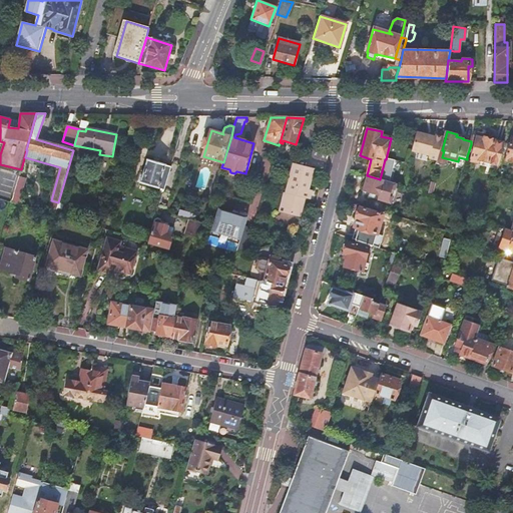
[(429,158),(438,160),(444,137),(435,135),(435,137),(427,134),(417,132),(412,151),(430,156),(429,158)]
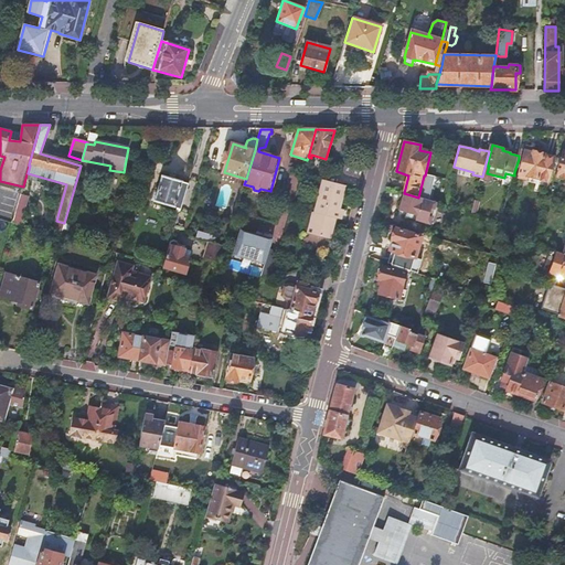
[(530,177),(550,182),(556,160),(545,157),(545,156),(534,152),(535,149),(528,148),(519,178),(529,180),(530,177)]
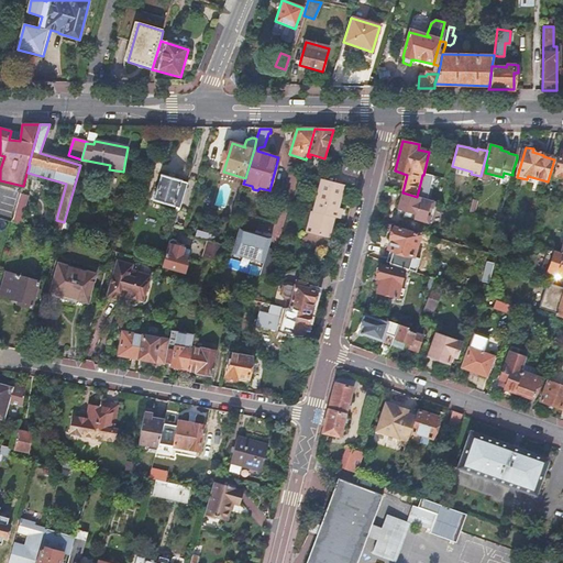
[(155,161),(139,156),(135,168),(152,173),(155,161)]
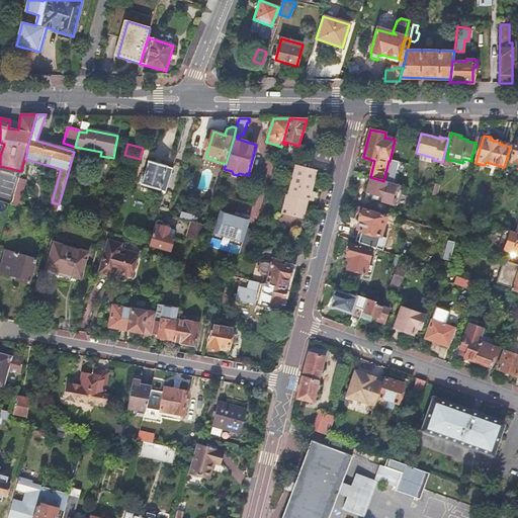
[(316,158),(331,162),(335,147),(333,147),(332,150),(319,147),(316,158)]
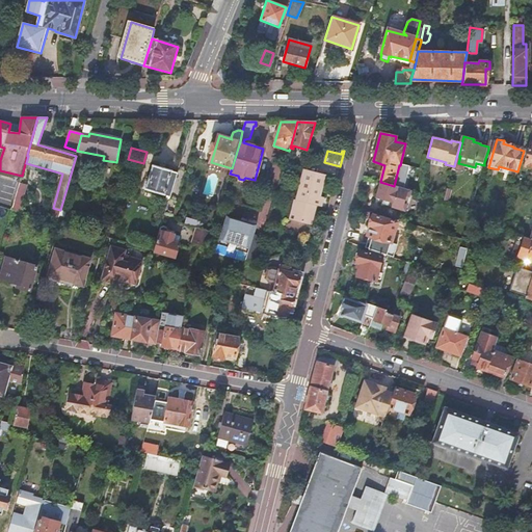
[(170,197),(178,174),(171,171),(153,165),(145,190),(170,197)]
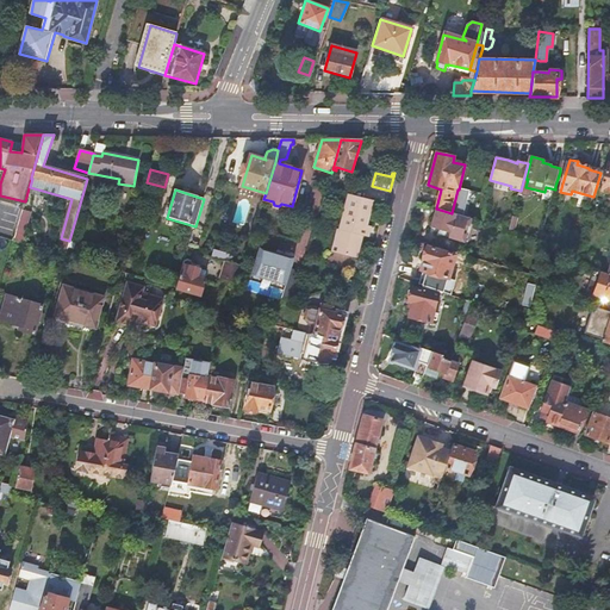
[(363,236),(367,225),(373,200),(349,193),(340,230),(337,229),(332,251),(356,259),(362,235),(363,236)]
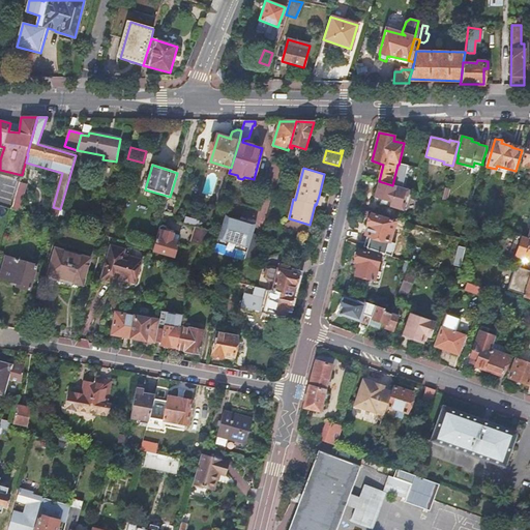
[(409,194),(410,190),(396,186),(392,185),(379,181),(375,198),(391,203),(390,207),(404,210),(405,207),(409,194)]
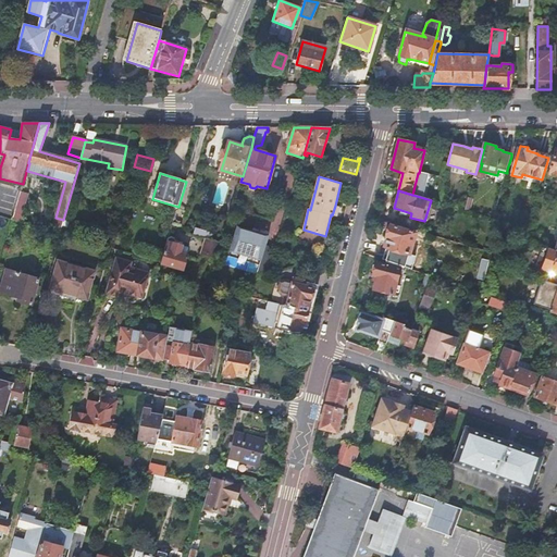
[(13,220),(21,222),(25,203),(17,201),(13,220)]
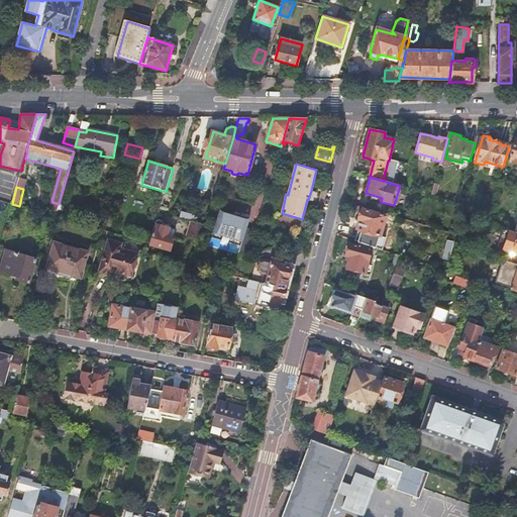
[(219,210),(214,229),(221,232),(237,236),(242,238),(248,219),(219,210)]
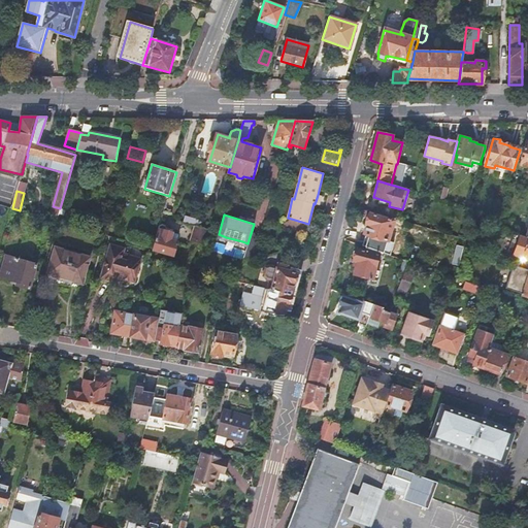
[(364,235),(388,242),(393,222),(370,216),(364,235)]
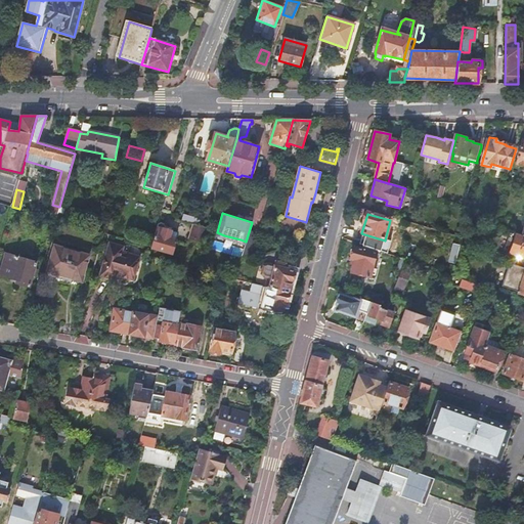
[(201,241),(204,225),(193,222),(189,237),(201,241)]
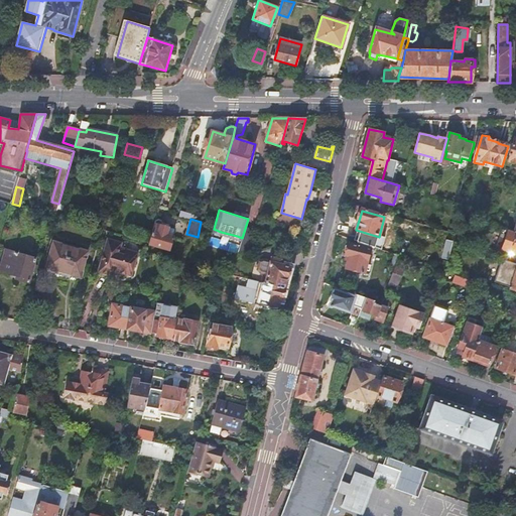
[(156,222),(150,244),(150,245),(169,250),(173,238),(167,236),(169,227),(163,225),(162,222),(159,221),(156,222)]
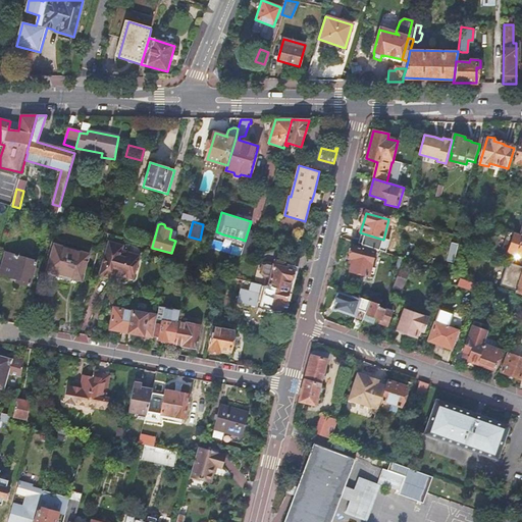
[(521,256),(521,233),(520,233),(515,232),(508,252),(521,256)]
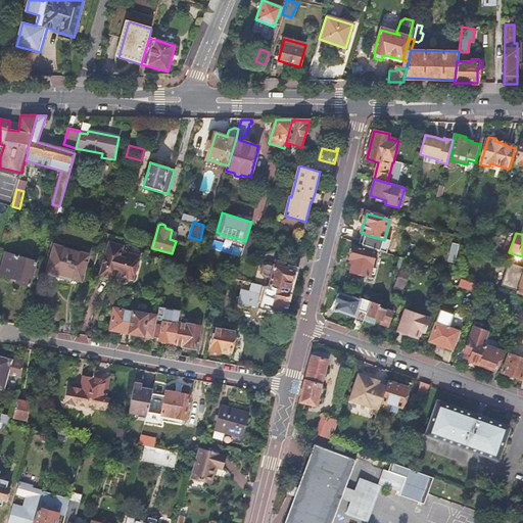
[(123,247),(112,244),(109,256),(105,255),(100,276),(101,277),(112,280),(113,280),(114,275),(122,277),(133,280),(139,257),(122,252),(123,247)]
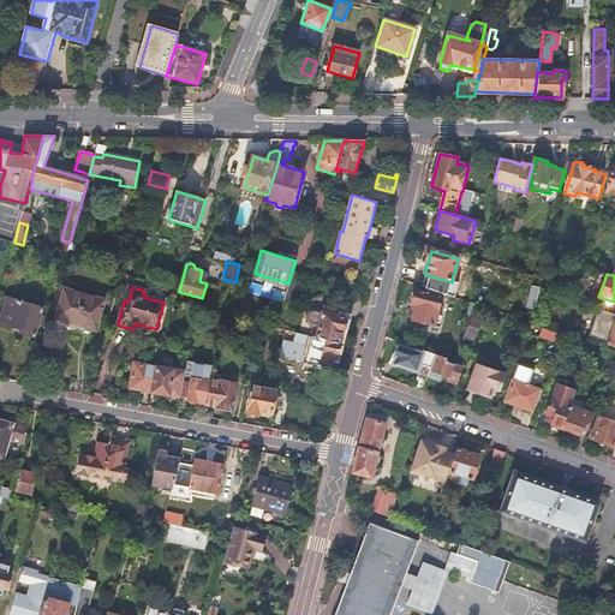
[(529,308),(536,309),(541,290),(533,287),(529,308)]
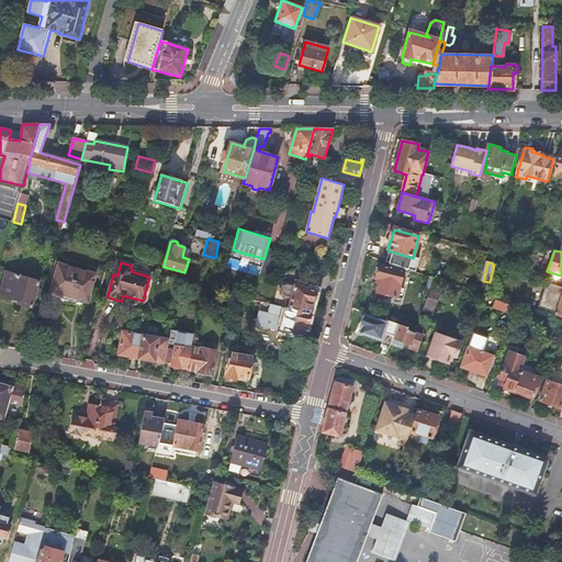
[(51,292),(88,302),(96,274),(58,265),(51,292)]
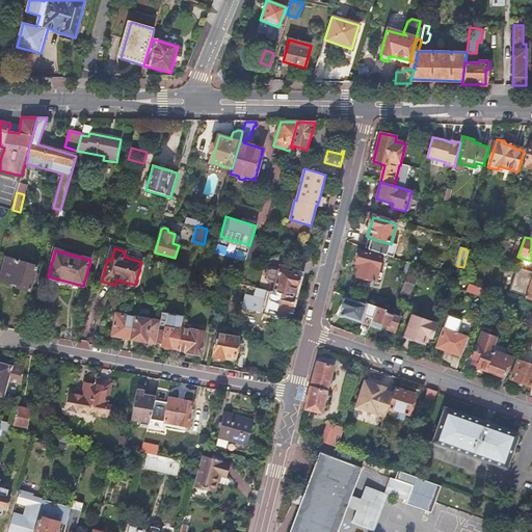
[(381,280),(383,273),(378,272),(382,257),(360,250),(356,264),(357,264),(356,269),(358,269),(357,277),(377,282),(377,278),(381,280)]
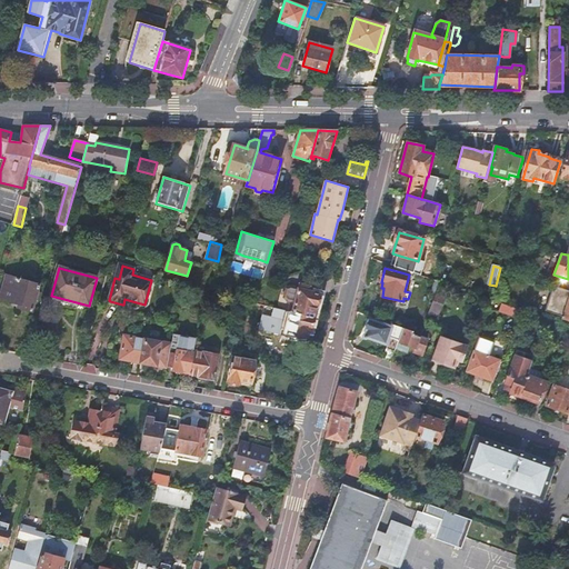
[(39,285),(7,275),(0,297),(0,298),(19,305),(18,308),(31,311),(39,285)]
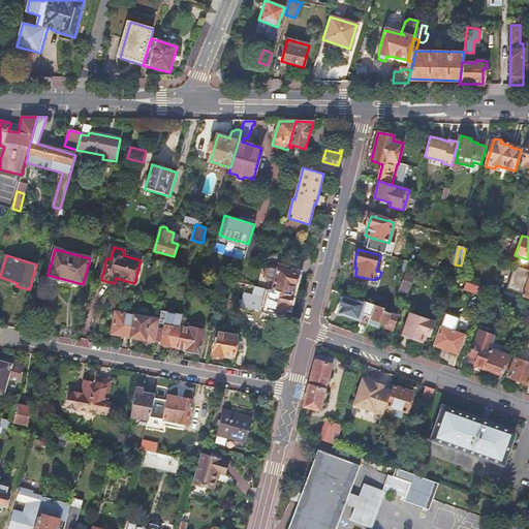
[(272,290),(290,296),(297,274),(283,270),(284,266),(279,265),(278,269),(270,267),(266,269),(263,277),(267,280),(271,281),(269,288),(273,289),(272,290)]
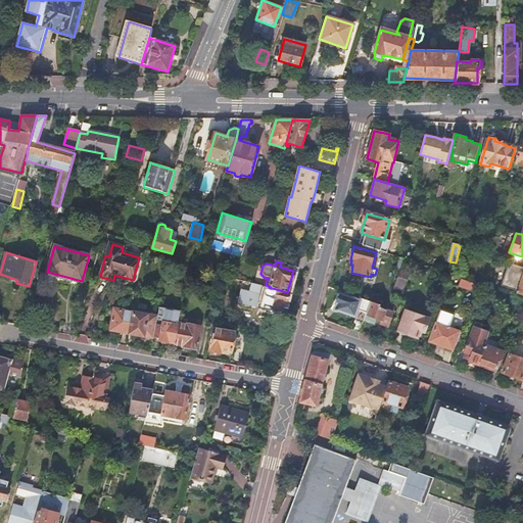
[(522,267),(509,263),(501,285),(522,292),(522,267)]
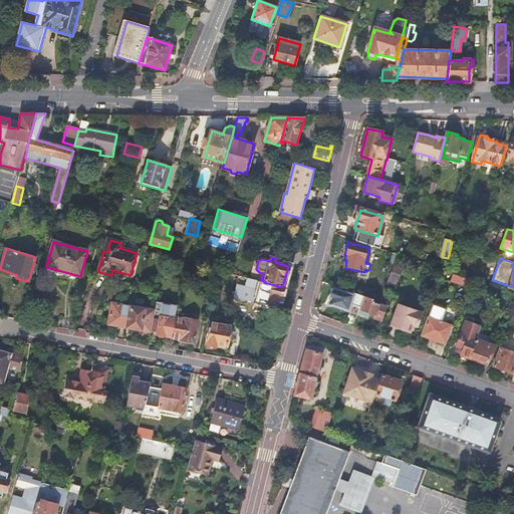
[(394,266),(388,282),(396,285),(401,269),(397,267),(398,264),(395,263),(394,266)]
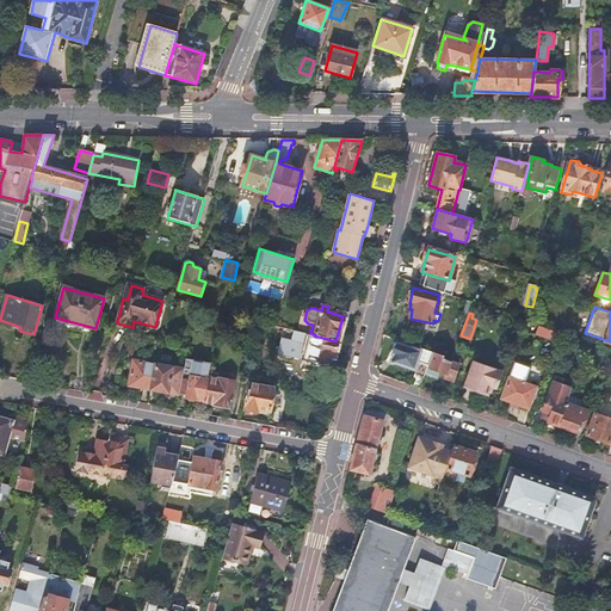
[(560,341),(563,333),(539,326),(537,334),(560,341)]
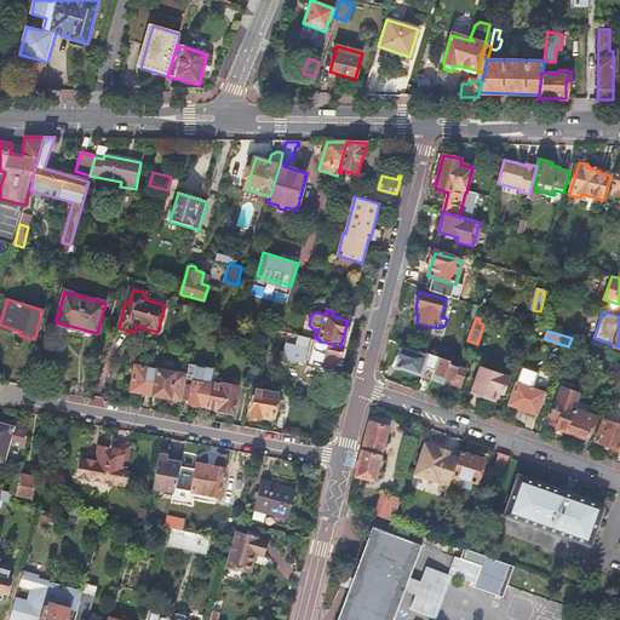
[(218,348),(218,346),(219,339),(207,337),(206,345),(218,348)]
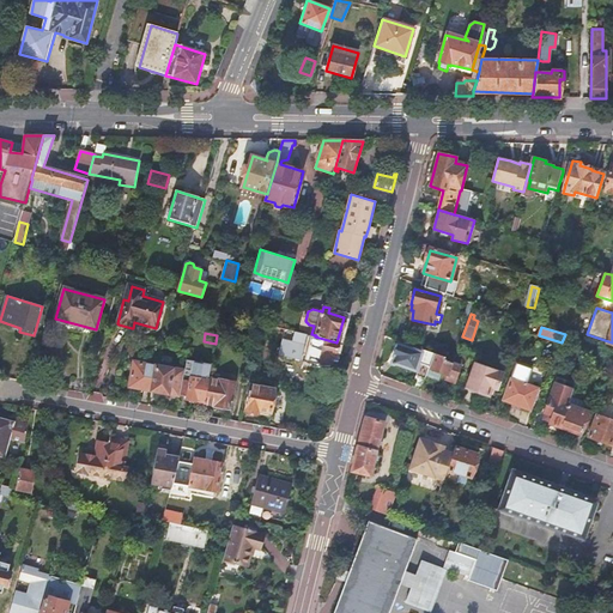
[(332,365),(337,343),(315,337),(313,337),(307,359),(332,365)]
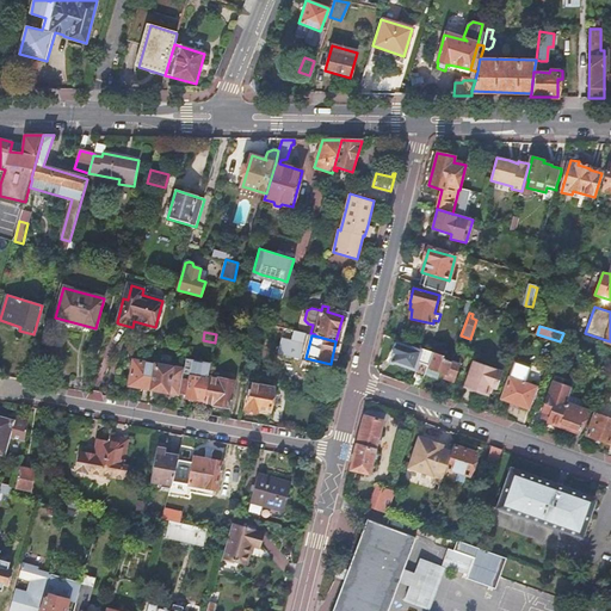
[(211,363),(210,364),(216,365),(221,343),(215,341),(215,343),(211,363)]
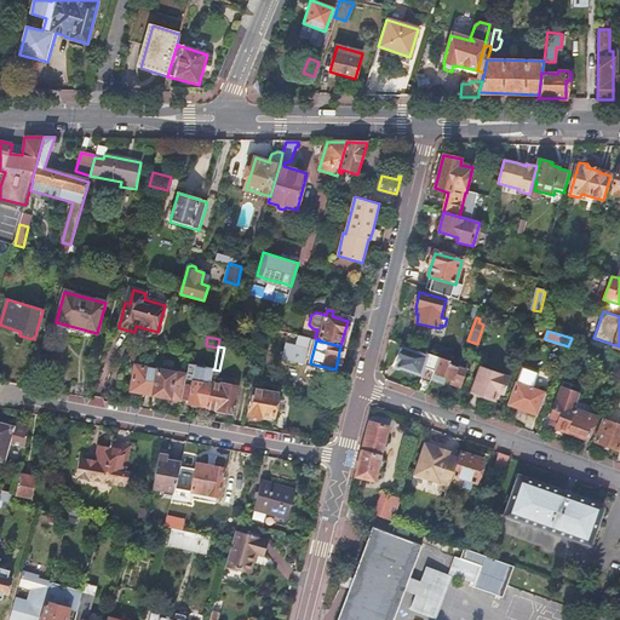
[(406,348),(405,350),(425,357),(426,354),(406,348)]
